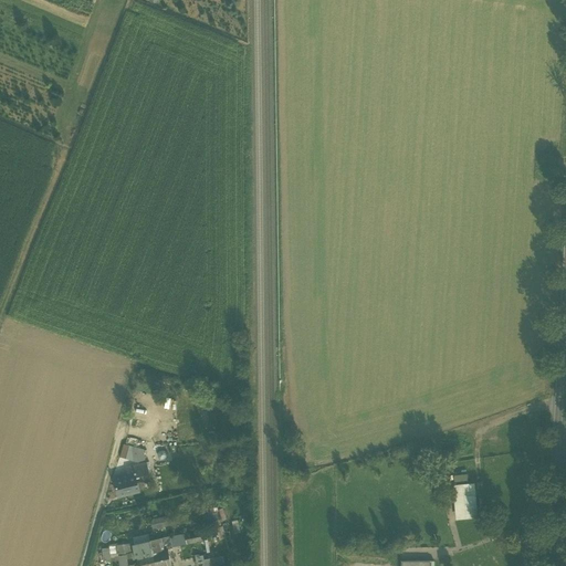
[(119,457),(126,459),(129,446),(124,444),(119,457)]
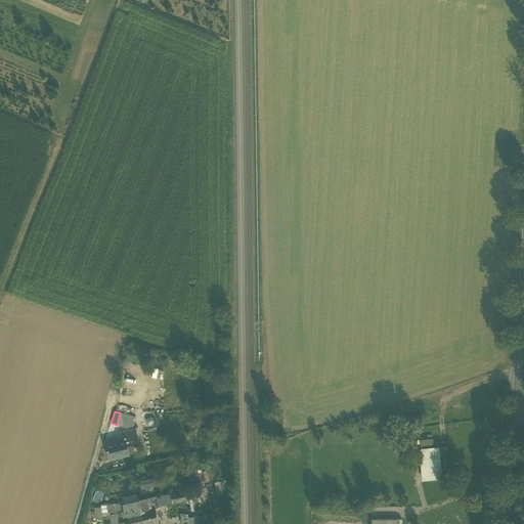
[(117,425),(123,426),(127,415),(120,412),(117,425)]
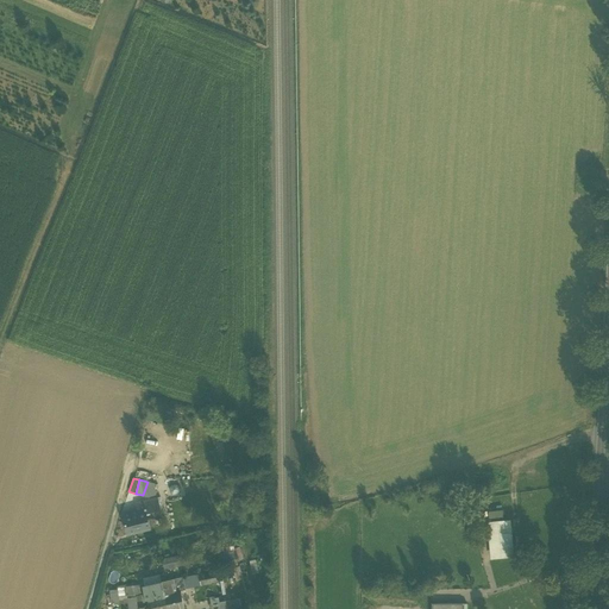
[(155,484),(148,482),(143,495),(148,497),(156,495),(155,484)]
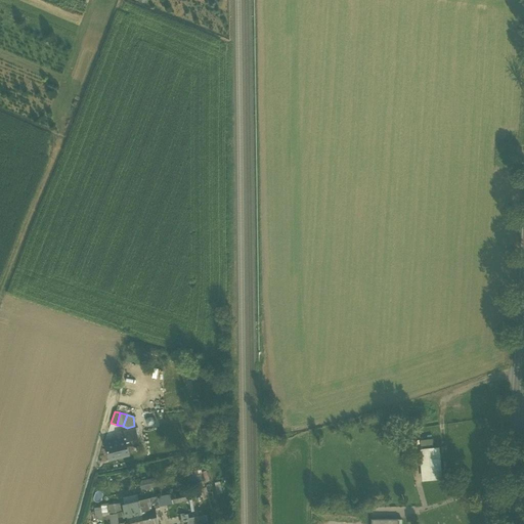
[(105,441),(110,457),(110,460),(129,454),(127,447),(126,441),(137,439),(136,435),(135,429),(117,433),(119,438),(105,441)]
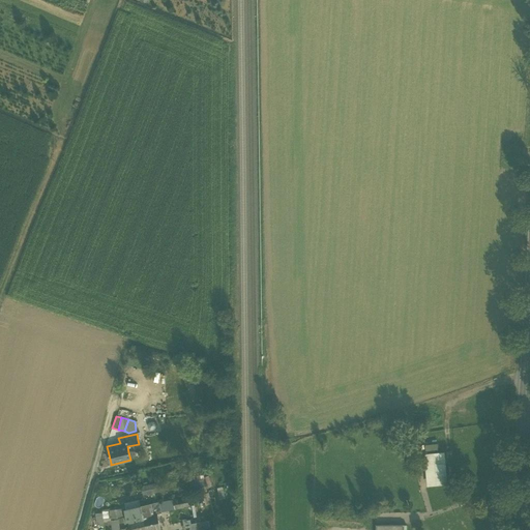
[(443,453),(424,455),(425,462),(436,461),(438,479),(430,479),(430,486),(446,484),(443,453)]
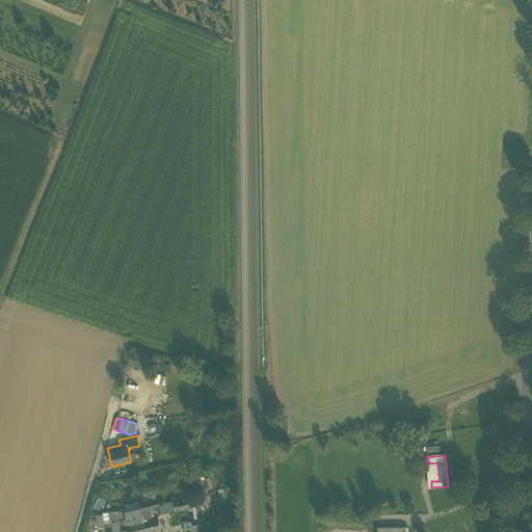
[(429,488),(431,487),(431,481),(440,481),(437,462),(427,463),(429,488)]
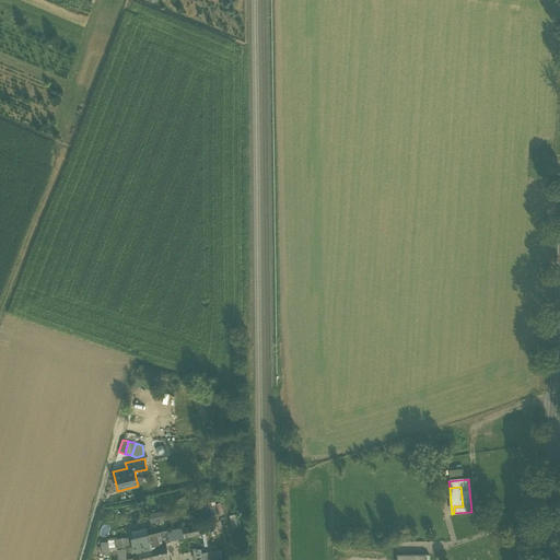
[(149,515),(151,524),(166,520),(164,511),(149,515)]
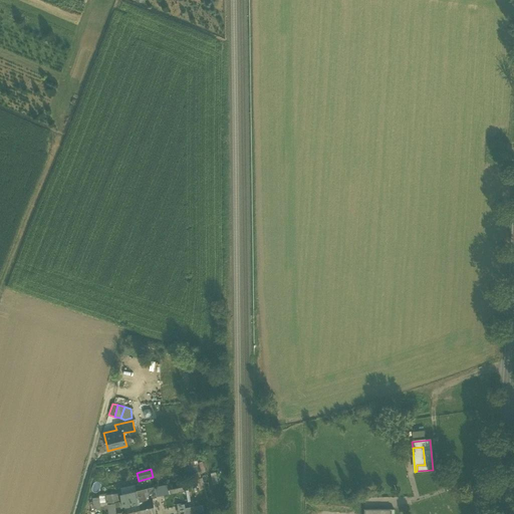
[(196,480),(199,490),(205,489),(202,478),(196,480)]
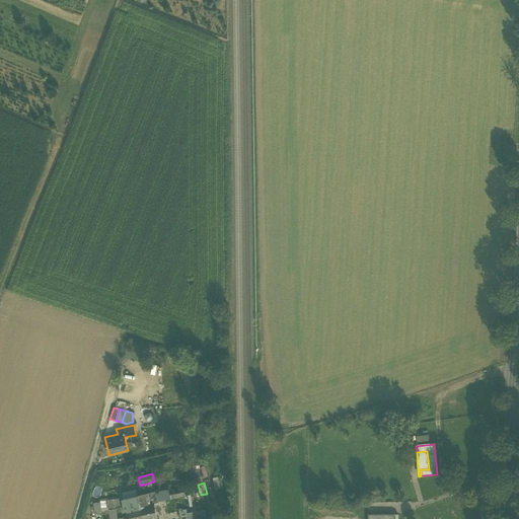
[(186,487),(169,491),(171,499),(188,496),(186,487)]
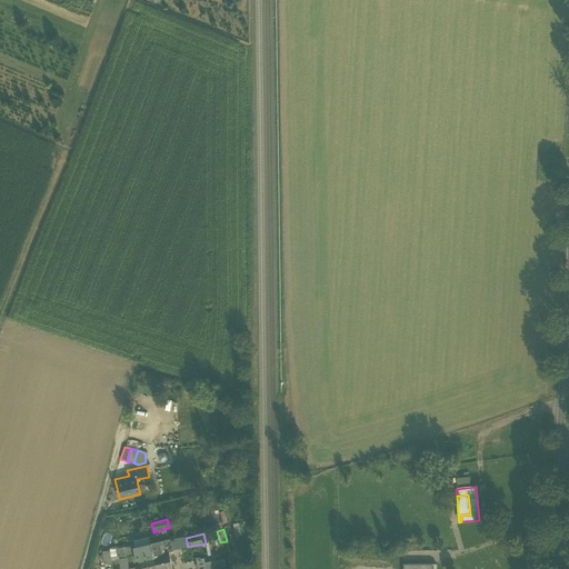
[(151,546),(151,543),(149,537),(133,540),(136,549),(151,546)]
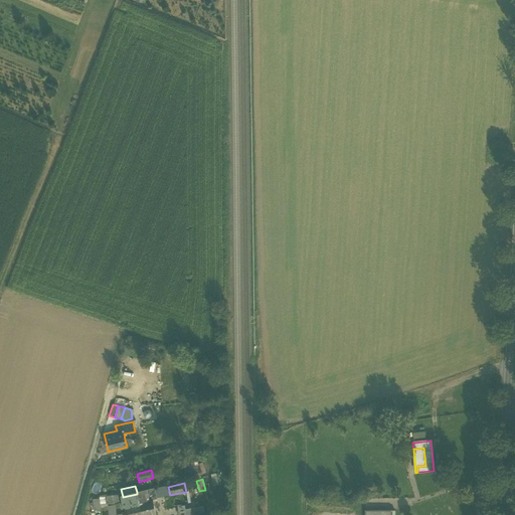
[(156,497),(170,495),(168,487),(168,486),(154,488),(156,497)]
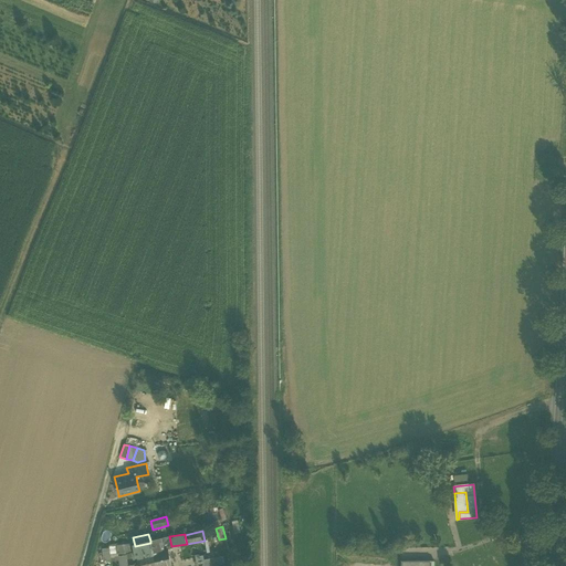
[(171,546),(169,536),(150,541),(150,543),(155,565),(170,565),(167,549),(173,548),(171,546)]
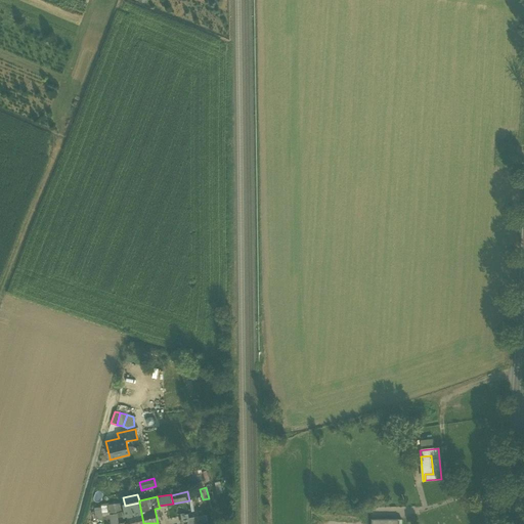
[(143,523),(139,503),(125,506),(123,506),(125,516),(127,516),(128,523),(143,523)]
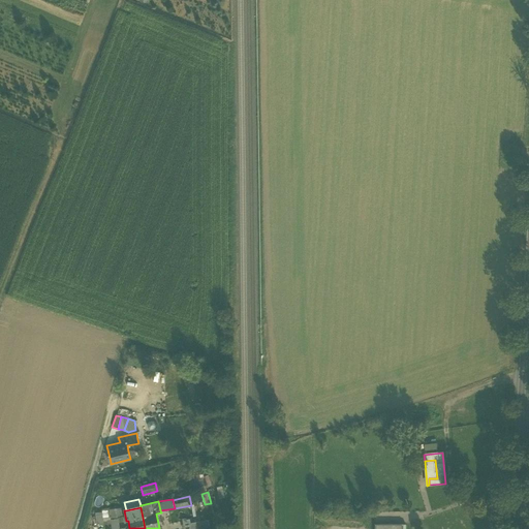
[(112,524),(112,528),(116,528),(120,528),(118,519),(123,518),(121,508),(110,510),(112,524)]
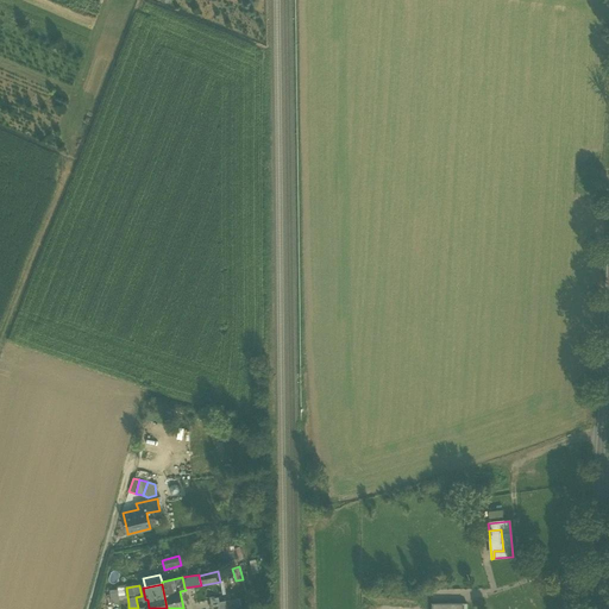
[(129,603),(126,588),(118,588),(118,589),(110,590),(111,604),(129,603)]
